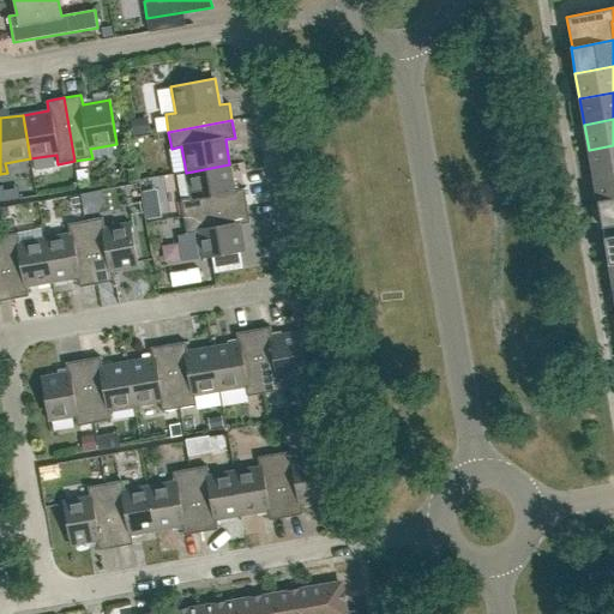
[(613,145),(589,150),(593,175),(613,172),(613,145)]
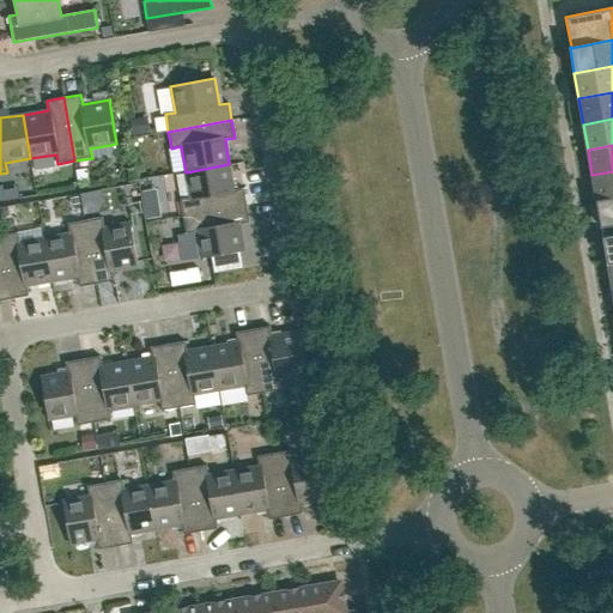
[(164,164),(165,186),(177,186),(176,163),(164,164)]
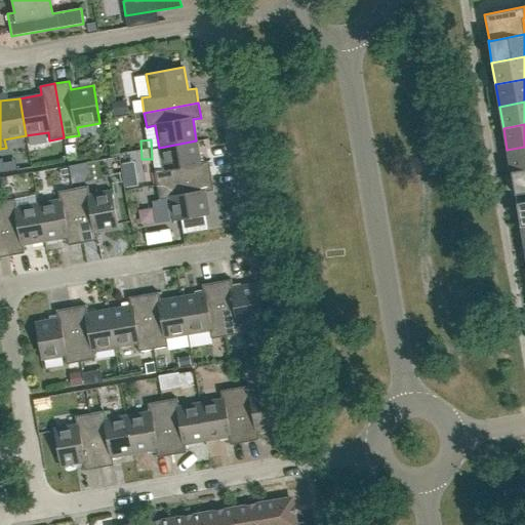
[(159,148),(162,169),(154,170),(157,185),(211,175),(208,161),(200,162),(196,140),(159,148)]
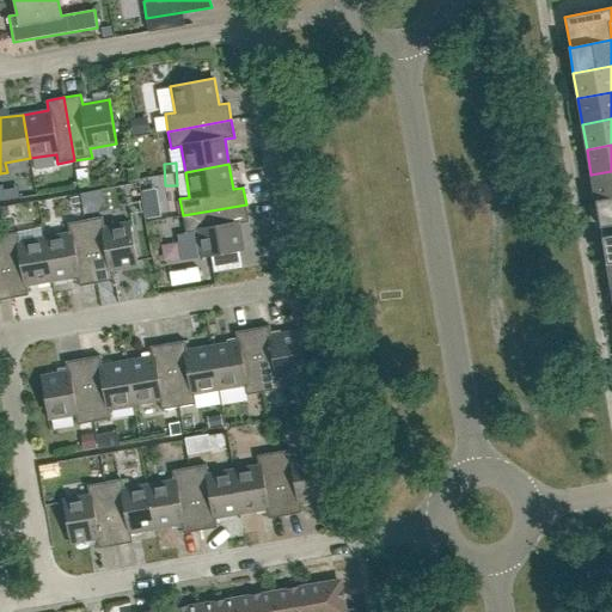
[(611,171),(591,175),(595,200),(611,196),(611,171)]
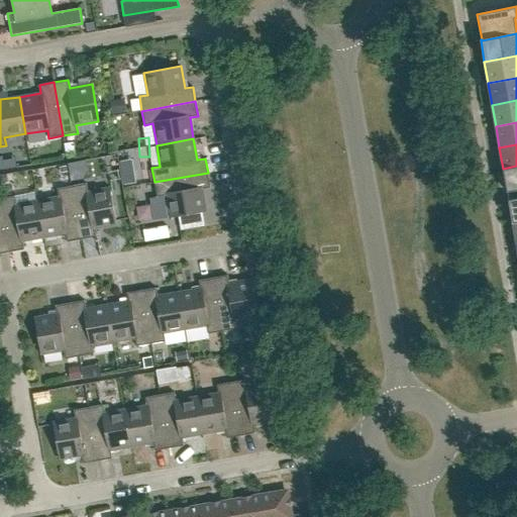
[(516,166),(503,169),(507,191),(516,189),(516,166)]
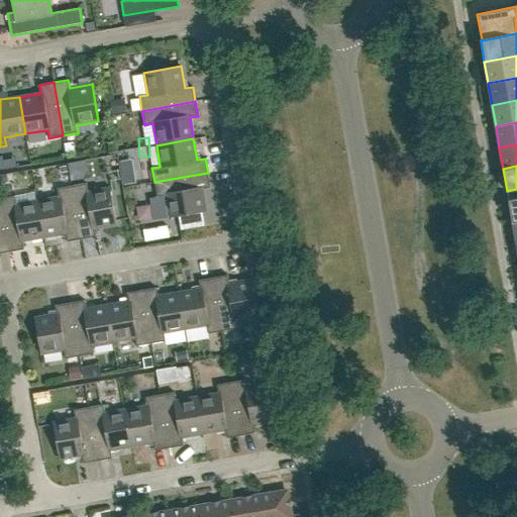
[(210,188),(208,173),(154,182),(157,197),(151,198),(156,220),(206,211),(202,189),(210,188)]
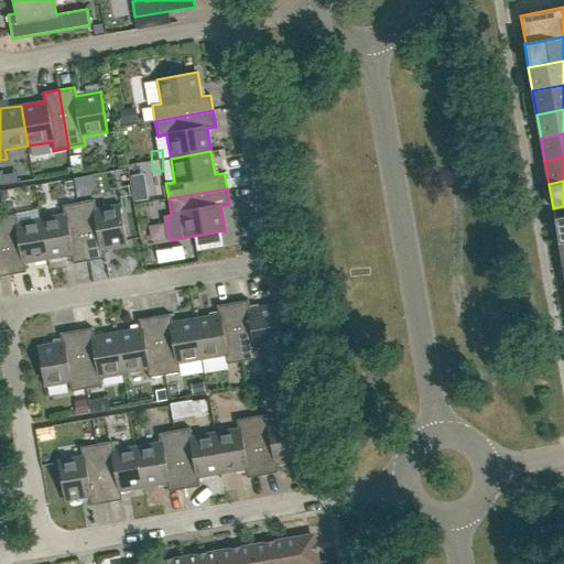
[(96,209),(94,199),(78,203),(88,261),(105,258),(102,249),(127,245),(120,205),(96,209)]
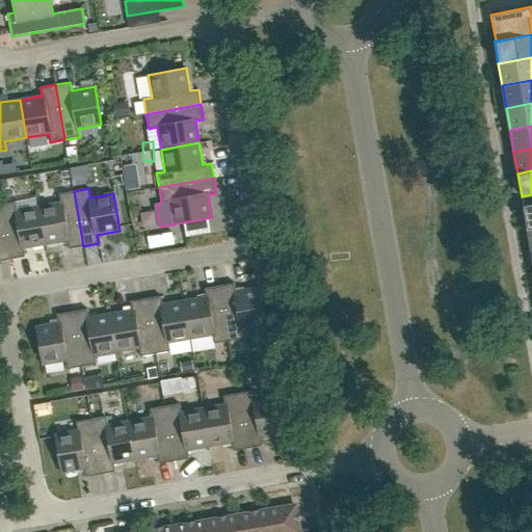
[(59,193),(60,203),(38,206),(45,244),(68,240),(69,248),(83,246),(74,191),(59,193)]
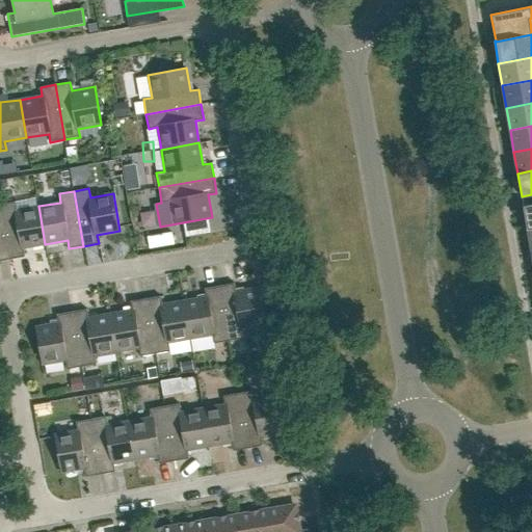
[(17,210),(15,202),(0,204),(9,259),(25,257),(23,248),(45,244),(38,206),(17,210)]
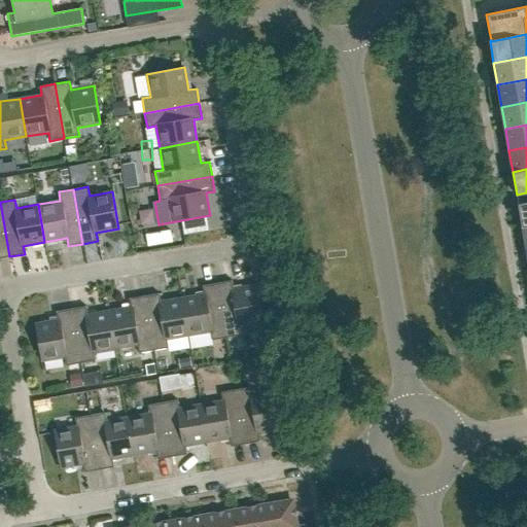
[(0,202),(0,257),(9,256),(0,202)]
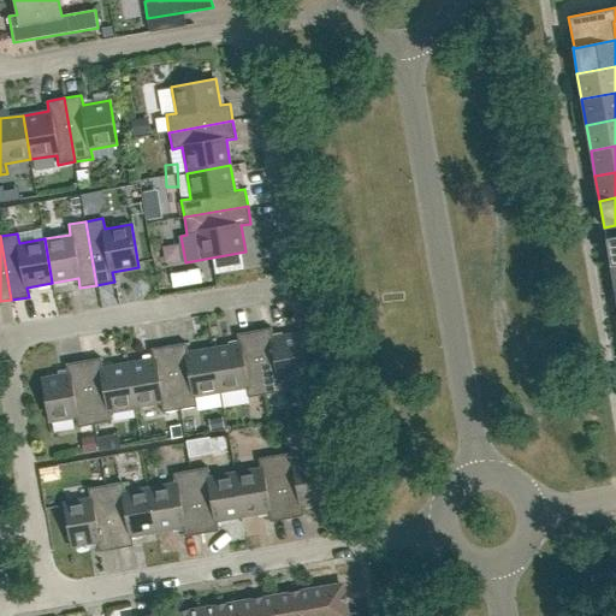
[(201,270),(187,272),(189,285),(203,283),(201,270)]
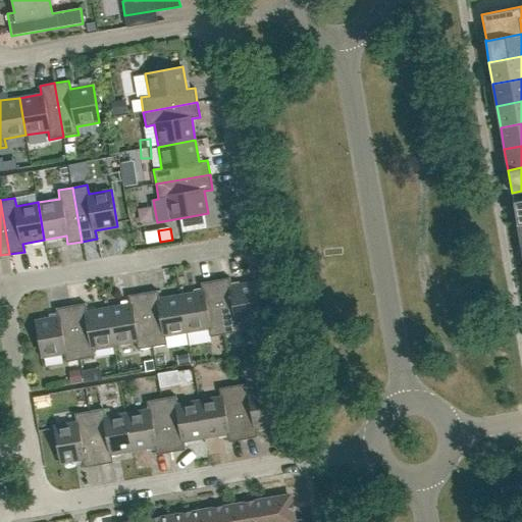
[(231,285),(229,277),(215,280),(224,334),(239,331),(238,323),(260,319),(254,281),(231,285)]
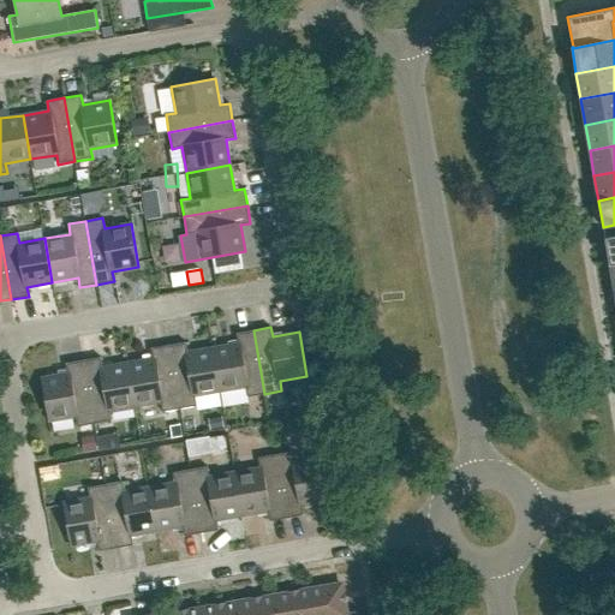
[(237,333),(238,342),(213,347),(220,392),(245,387),(248,396),(264,394),(254,330),(237,333)]
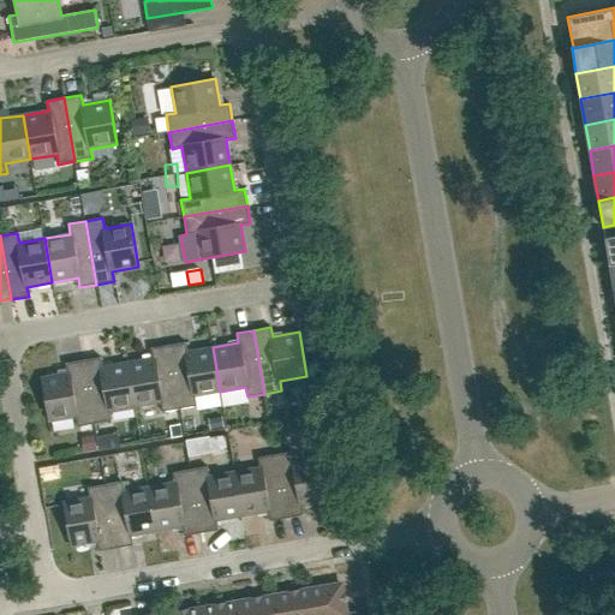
[(179,408),(197,406),(195,396),(220,392),(213,347),(187,352),(185,342),(168,345),(179,408)]
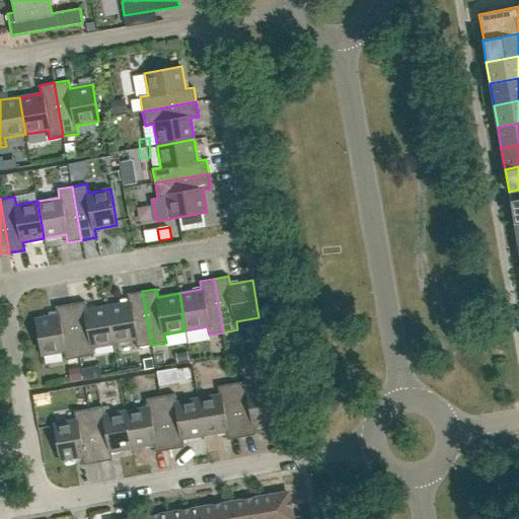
[(136,340),(137,348),(151,345),(142,291),(128,294),(129,302),(107,306),(114,343),(136,340)]
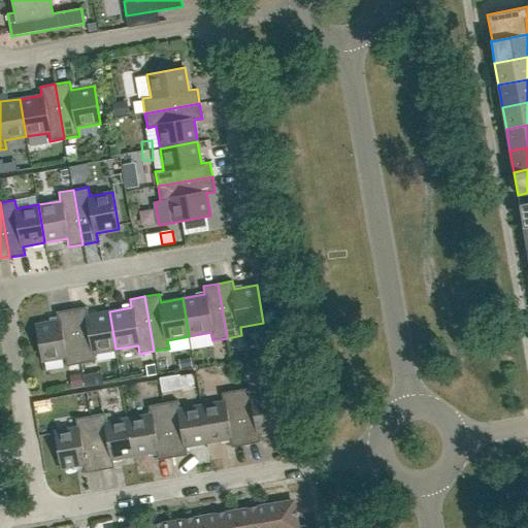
[(96,361),(94,353),(116,349),(109,311),(88,315),(86,306),(71,309),(80,364),(96,361)]
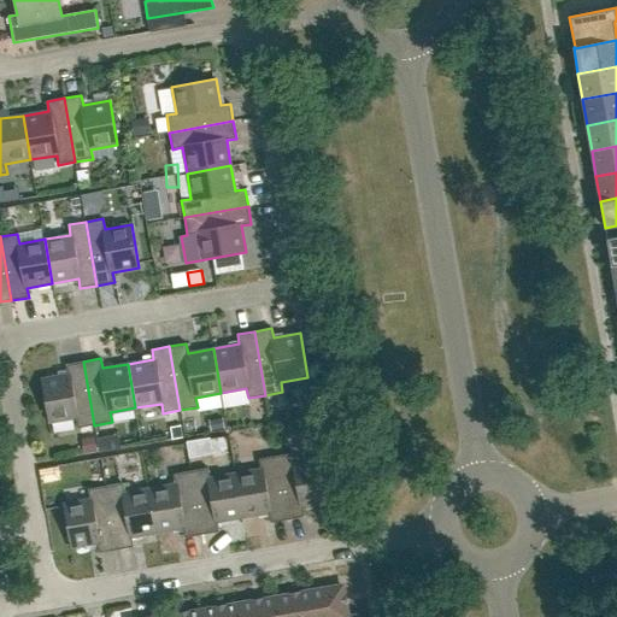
[(76,418),(77,428),(94,425),(83,362),(66,364),(68,374),(41,378),(48,423),(76,418)]
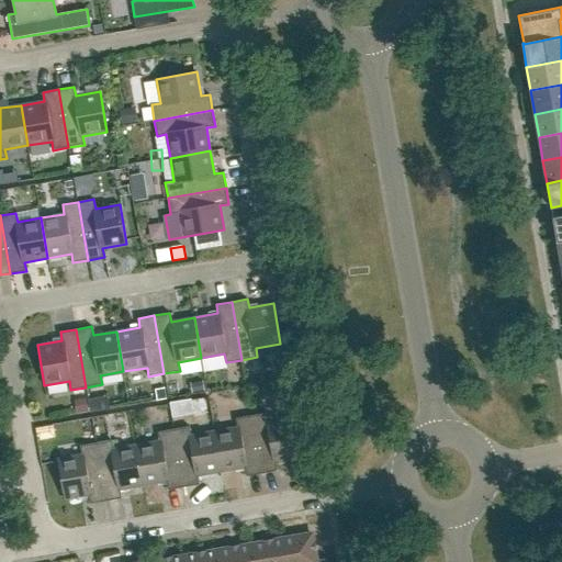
[(167,389),(157,390),(158,400),(168,398),(167,389)]
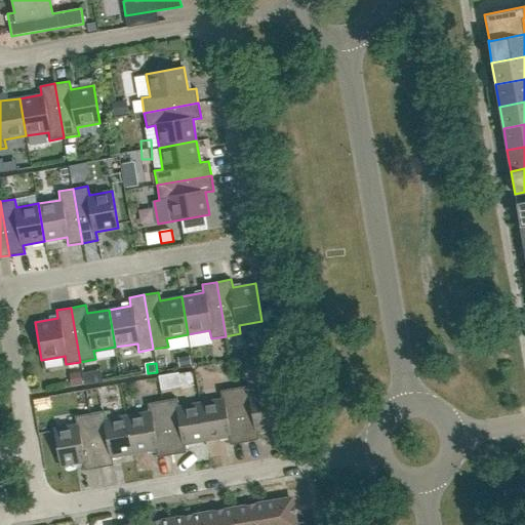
[(93,371),(84,373),(86,385),(95,382),(93,371)]
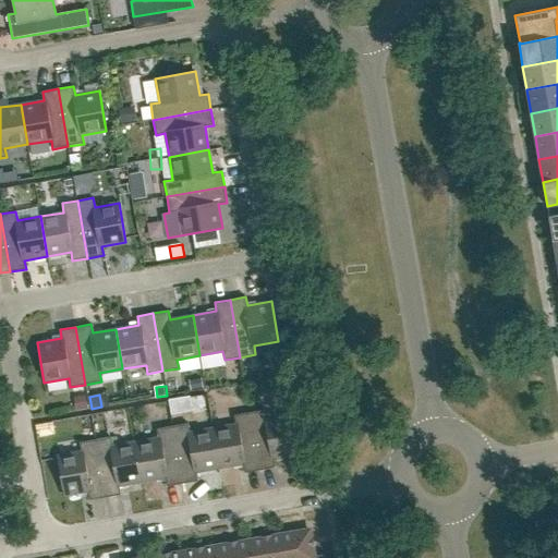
[(222,410),(223,397),(209,395),(207,408),(222,410)]
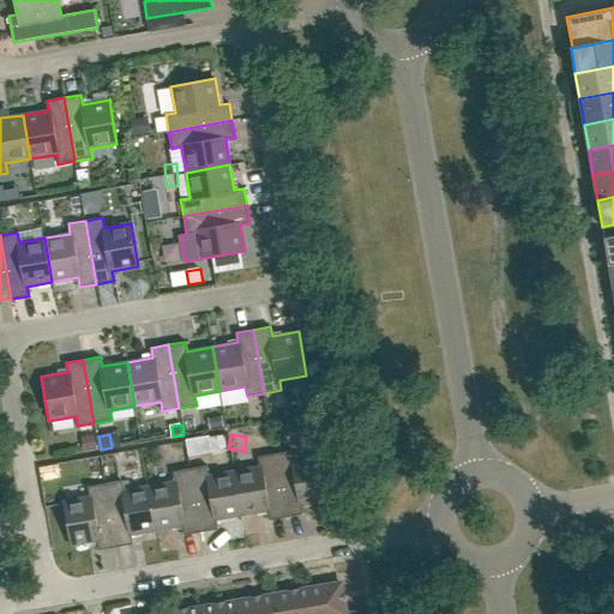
[(212,451),(210,437),(188,440),(191,455),(212,451)]
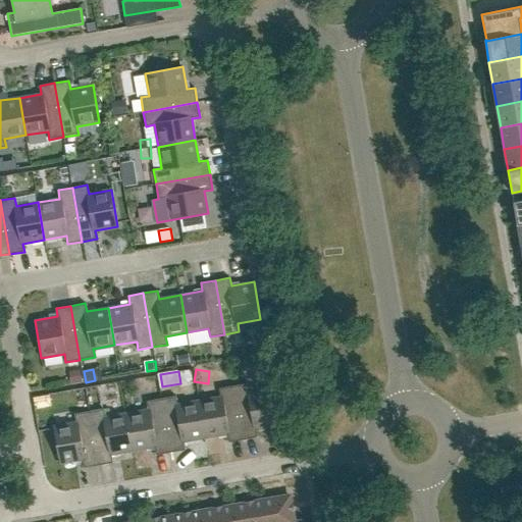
[(250,392),(248,383),(233,385),(243,439),(258,437),(256,429),(278,425),(272,387),(250,392)]
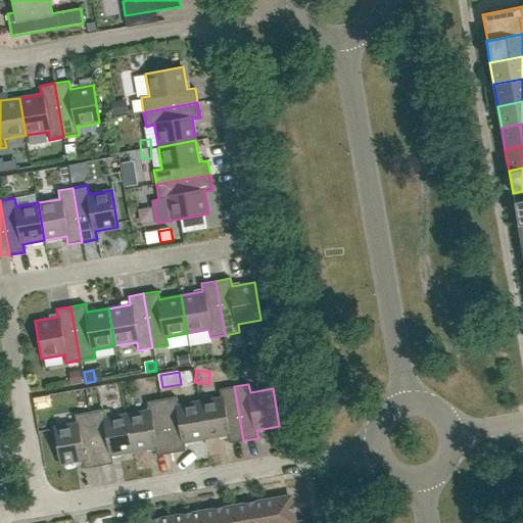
[(220,389),(221,397),(199,401),(205,438),(227,435),(229,443),(243,440),(234,386),(220,389)]
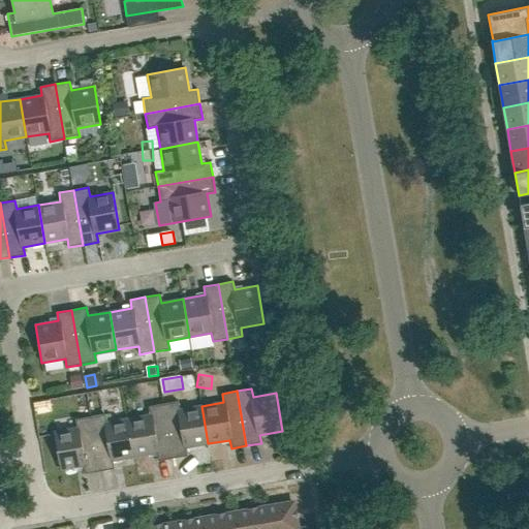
[(188,456),(186,447),(208,443),(201,406),(180,409),(178,401),(163,404),(173,459),(188,456)]
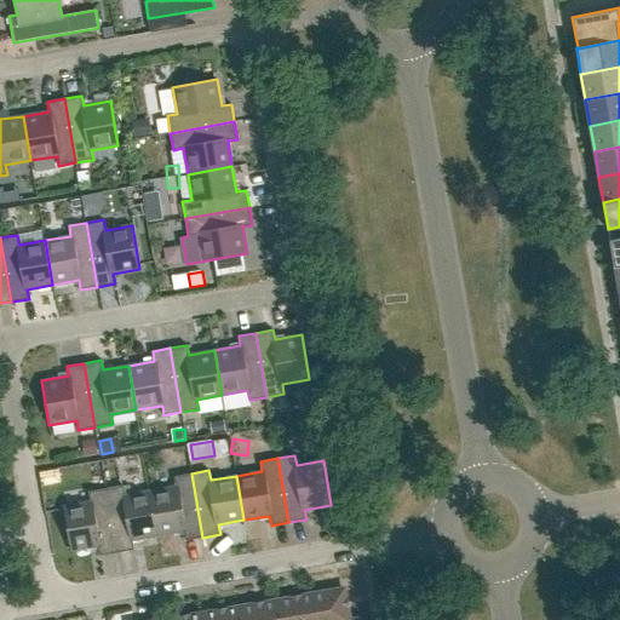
[(184,530),(185,540),(202,538),(191,474),(174,476),(176,486),(150,491),(159,535),(184,530)]
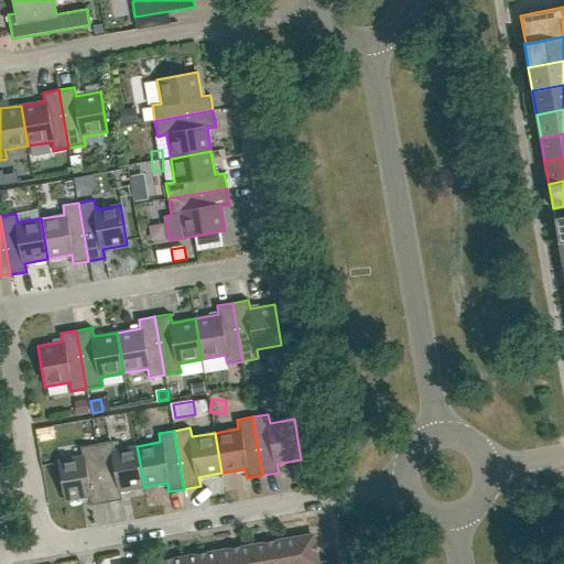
[(122,500),(120,490),(144,487),(137,446),(114,451),(111,442),(96,444),(106,502),(122,500)]
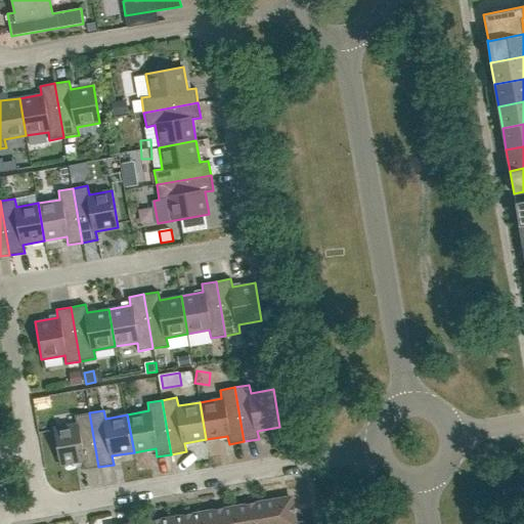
[(83,462),(84,470),(98,467),(89,412),(75,416),(76,424),(53,428),(60,465),(83,462)]
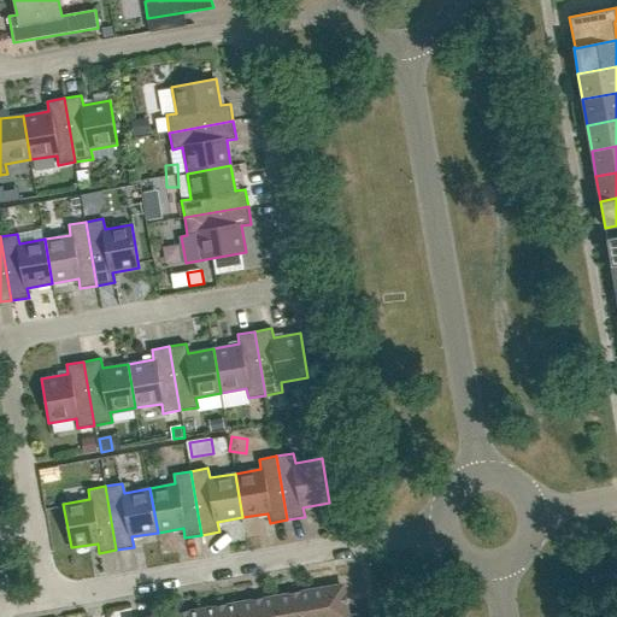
[(356,616),(357,616),(351,616),(347,616),(342,586),(311,592),(315,616),(356,616)]
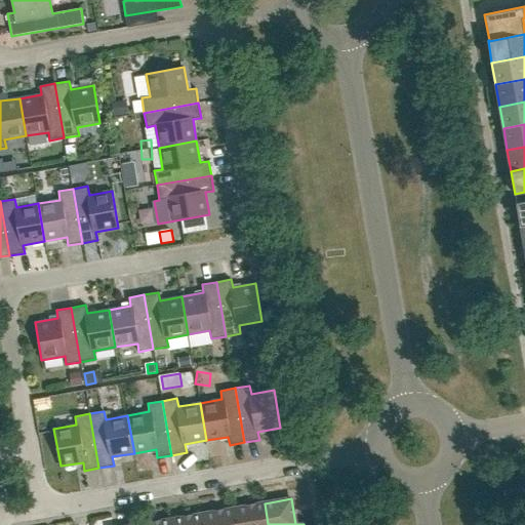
[(235,524),(268,524),(265,503),(233,509),(235,524)]
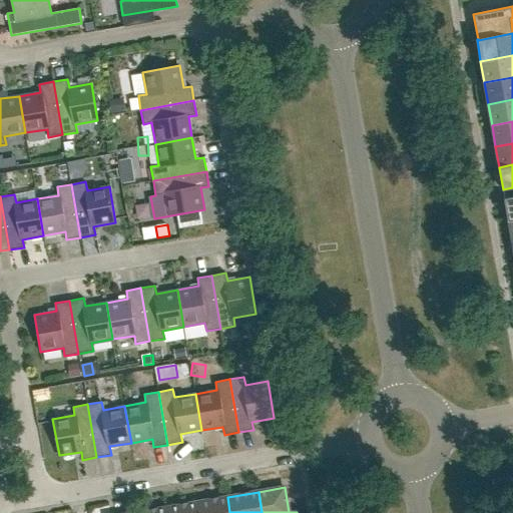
[(323,493),(313,495),(315,509),(325,507),(323,493)]
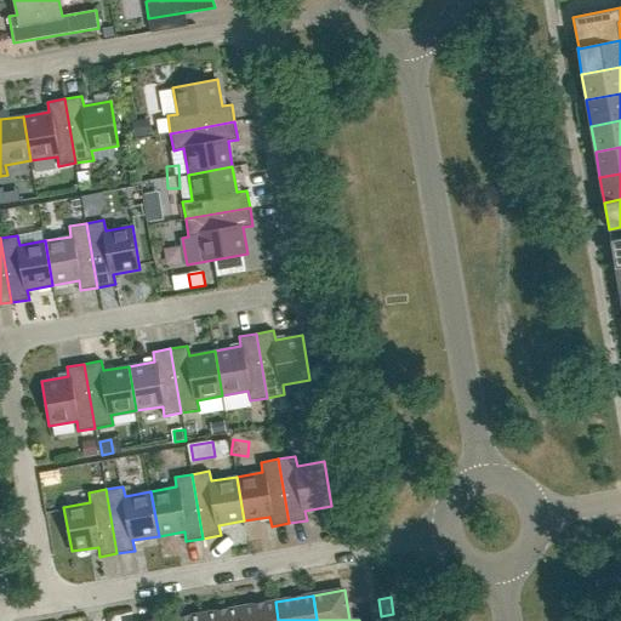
[(238,609),(239,620),(278,620),(275,602),(238,609)]
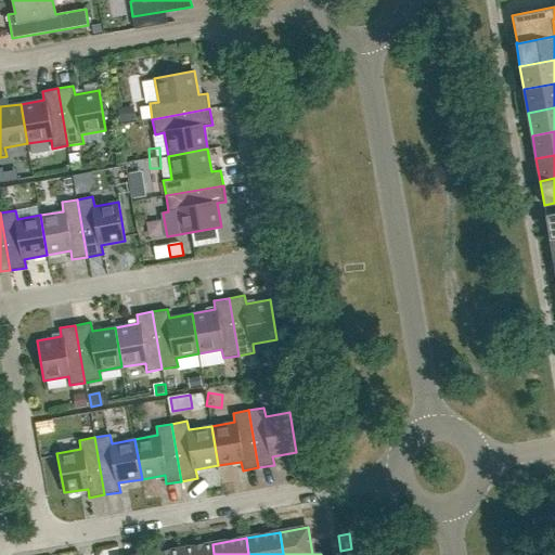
[(179,550),(180,554),(214,554),(213,544),(179,550)]
